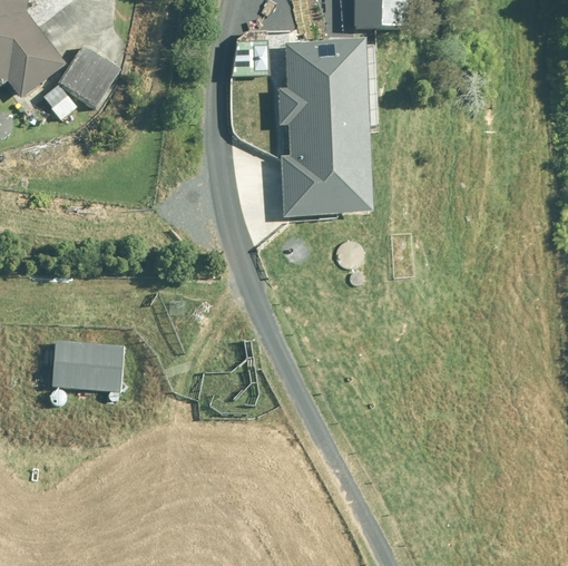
[(0,0),(0,86),(7,81),(21,98),(67,62),(25,9),(35,1),(35,0),(0,0)]
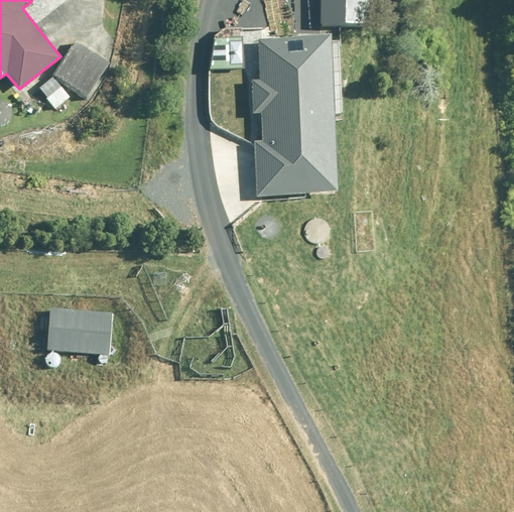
[(319,0),(319,24),(365,24),(364,0),(319,0)]
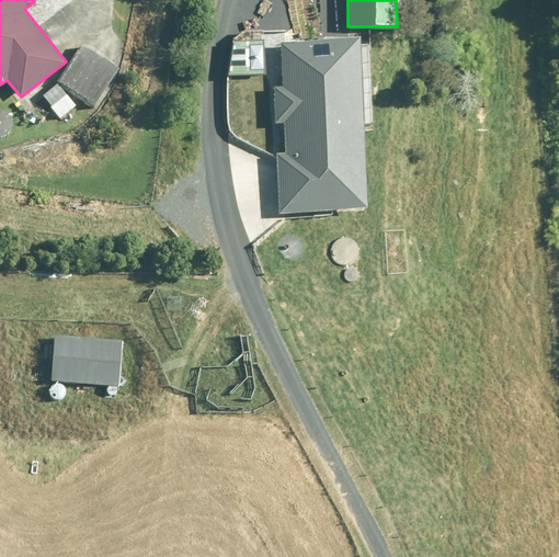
[(364,212),(355,42),(281,45),(283,90),(274,91),(275,122),(283,122),(285,156),(275,156),(278,216),(364,212)]
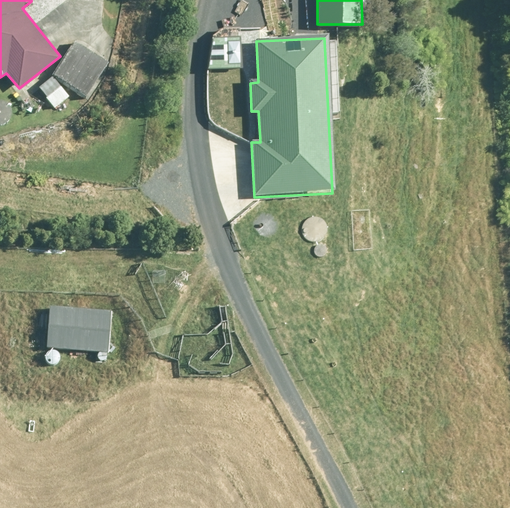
[(109,62),(75,41),(54,74),(86,95),(109,62)]
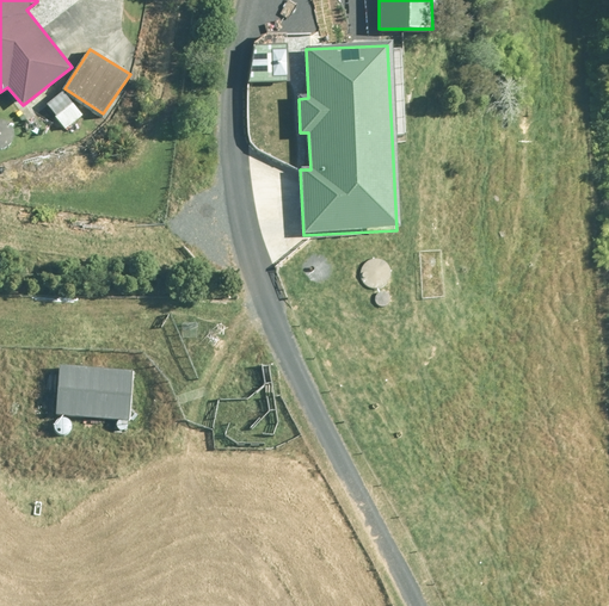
[(57,414),(130,420),(135,370),(61,365),(57,414)]
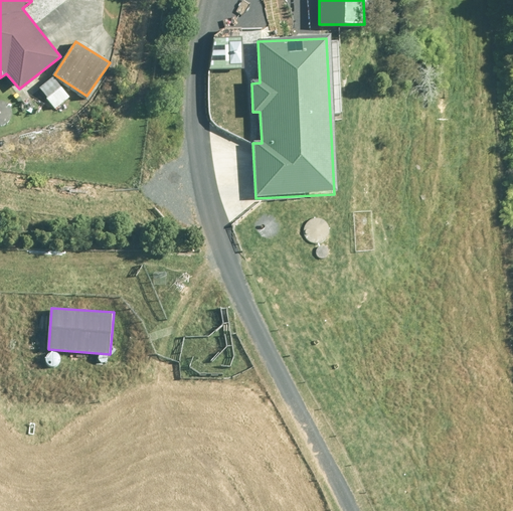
All buildings are outlined.
